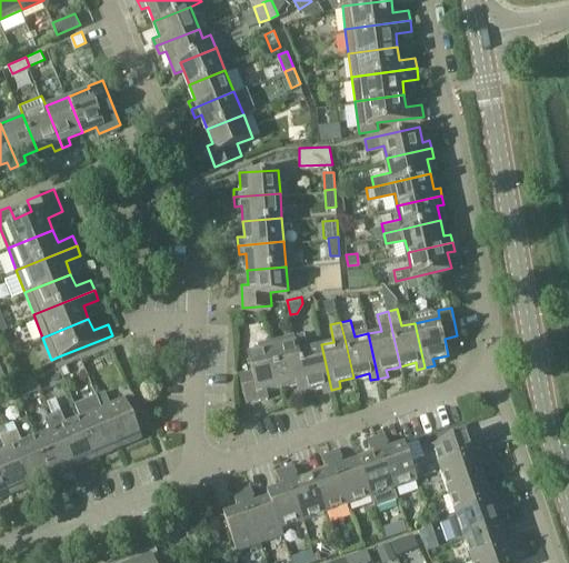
[(295,333),(308,388),(322,384),(323,391),(331,390),(321,344),(309,348),(305,330),(295,333)]
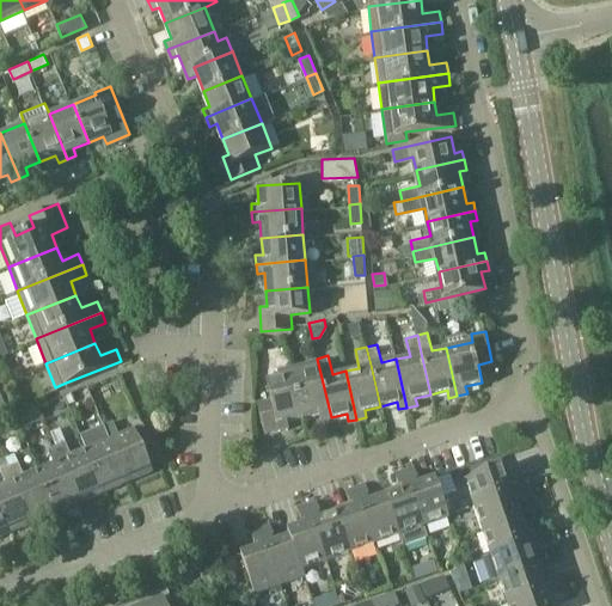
[(317,357),(291,363),(303,414),(319,410),(322,420),(331,417),(317,359),(317,357)]
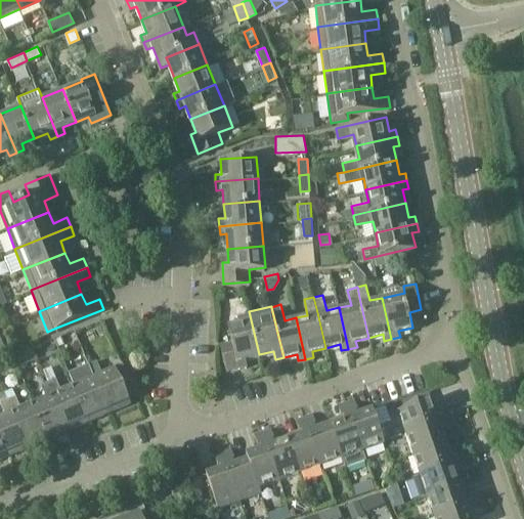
[(246,357),(259,354),(249,311),(237,314),(239,321),(229,325),(232,340),(221,342),(227,369),(247,363),(246,357)]
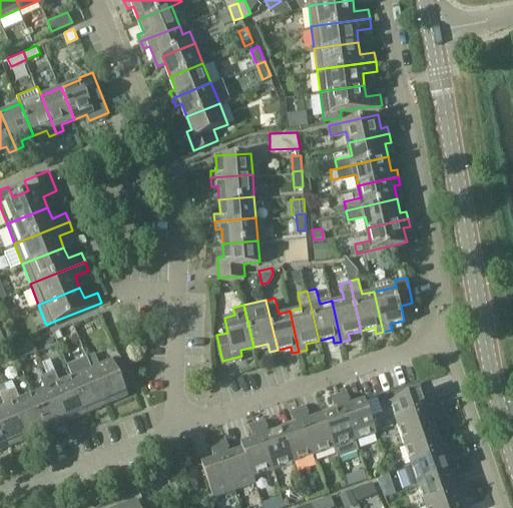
[(95,351),(88,354),(106,397),(108,401),(128,392),(113,357),(100,363),(95,351)]
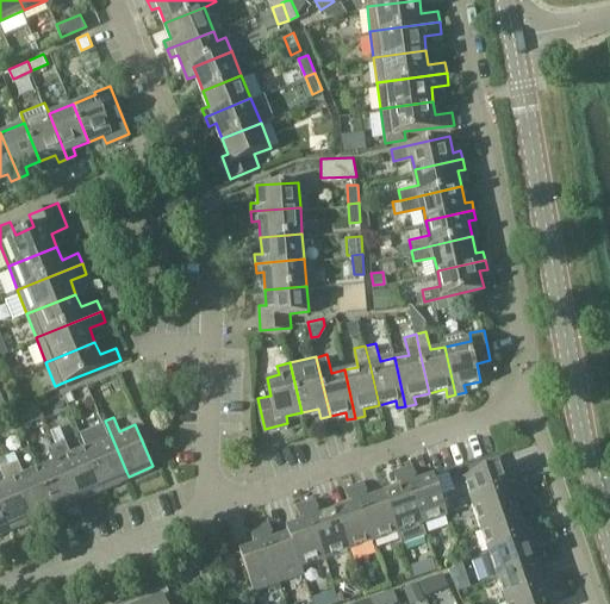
[(81,431),(87,446),(99,472),(105,486),(129,477),(126,472),(105,421),(81,431)]
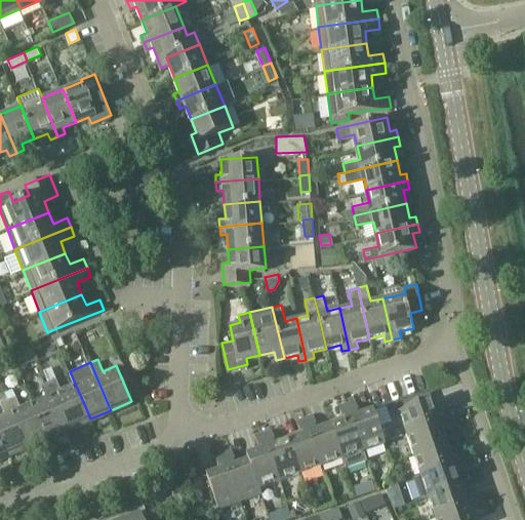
[(56,376),(49,380),(61,406),(70,428),(90,418),(85,406),(75,384),(63,389),(56,376)]
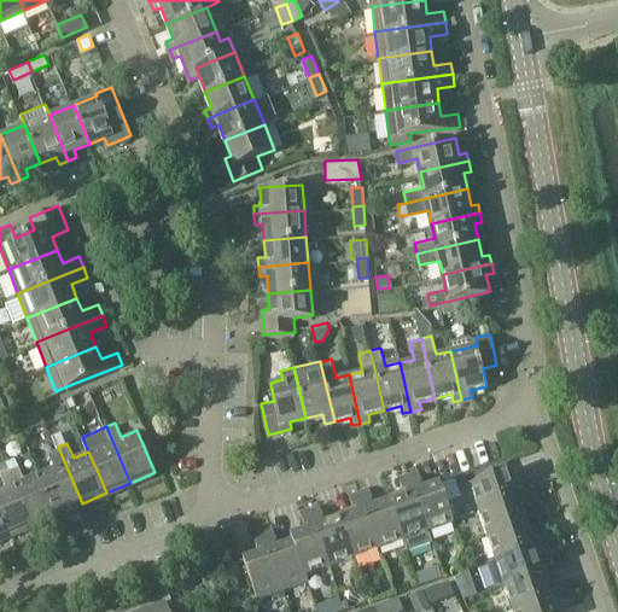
[(56,465),(40,472),(44,478),(58,513),(82,503),(71,478),(58,447),(48,450),(56,465)]
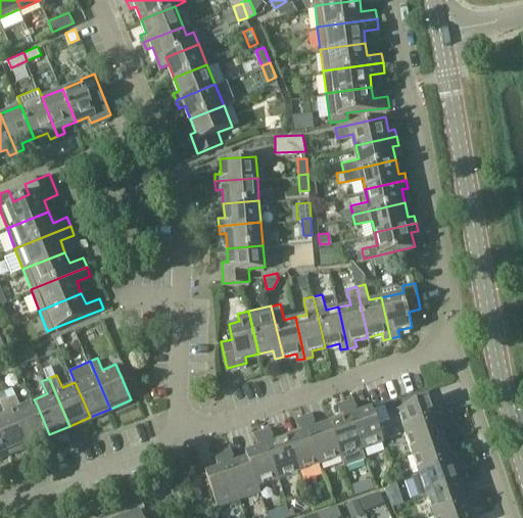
[(15,392),(8,395),(12,405),(29,443),(49,434),(37,405),(34,399),(21,405),(15,392)]
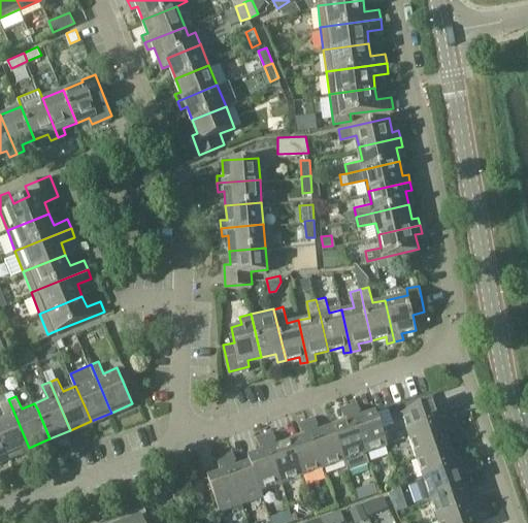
[(6,415),(0,417),(0,434),(9,456),(29,448),(12,409),(8,399),(1,402),(6,415)]
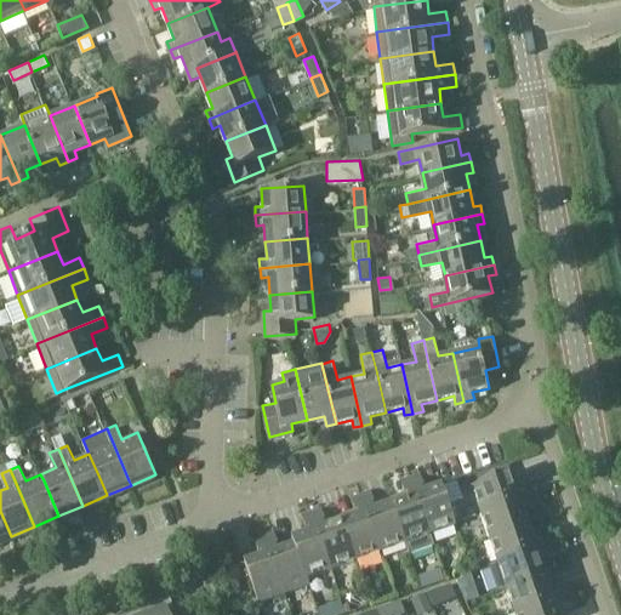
[(410,473),(431,530),(456,522),(442,482),(426,488),(420,470),(410,473)]
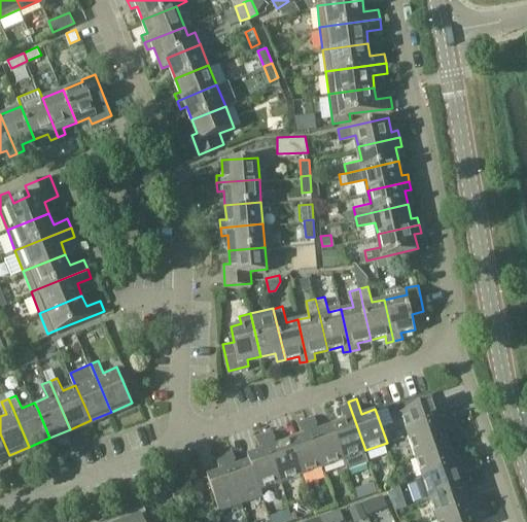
[(408,433),(457,416),(454,408),(438,413),(434,399),(400,411),(408,433)]
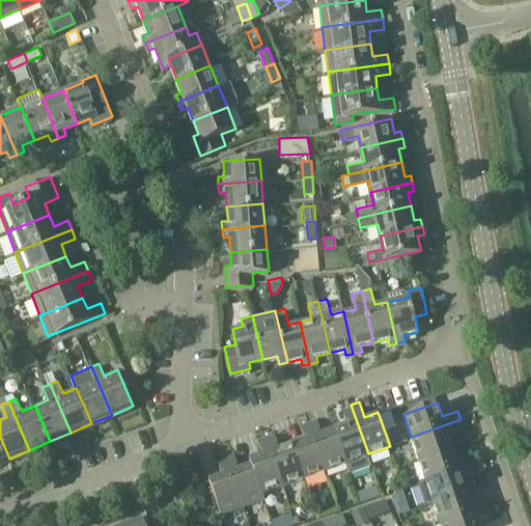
[(367,453),(368,453),(351,405),(342,408),(347,423),(335,427),(346,461),(350,471),(371,464),(367,453)]
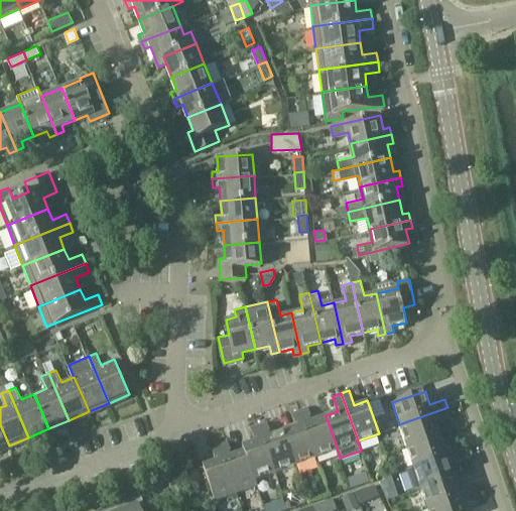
[(299,407),(316,456),(337,448),(326,415),(313,419),(307,404),(299,407)]
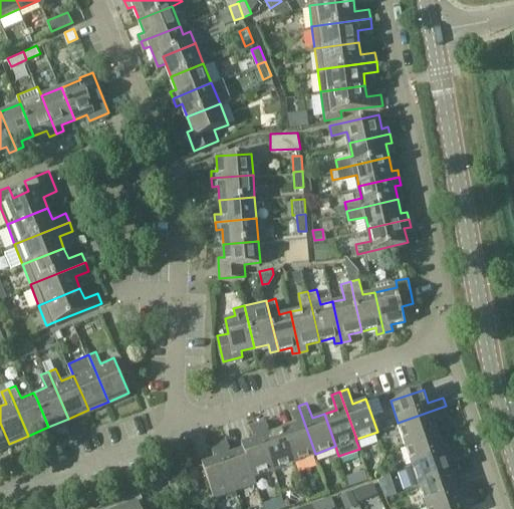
[(294,461),(315,454),(298,406),(290,409),(295,424),(283,428),(294,461)]
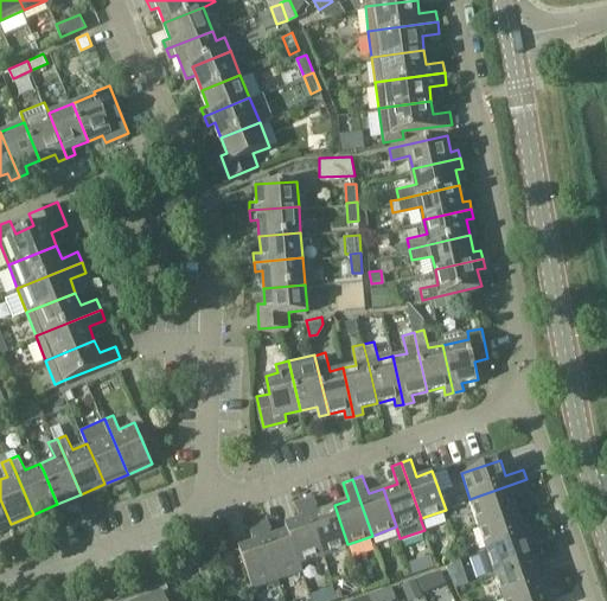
[(478,523),(517,510),(512,496),(530,488),(526,479),(470,499),(478,523)]
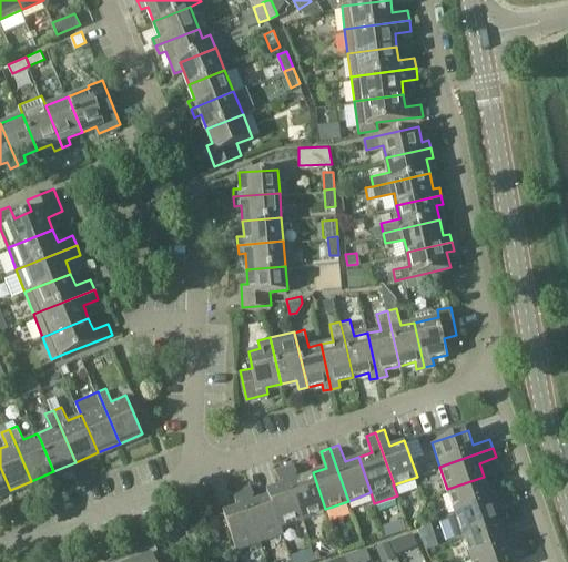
[(303,517),(325,509),(313,472),(300,477),(294,460),(284,463),(303,517)]
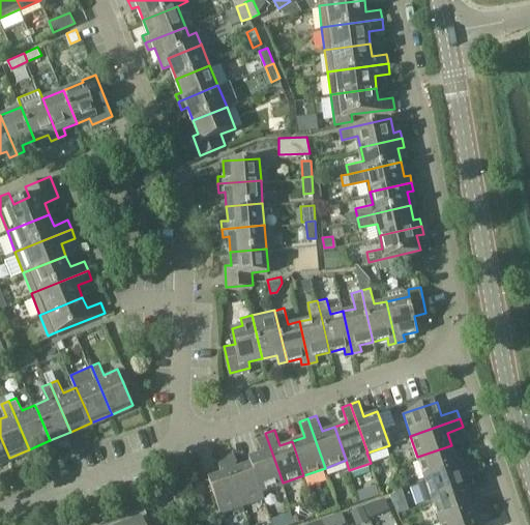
[(262,490),(283,483),(265,433),(257,436),(262,451),(248,457),(251,462),(261,490),(262,490)]
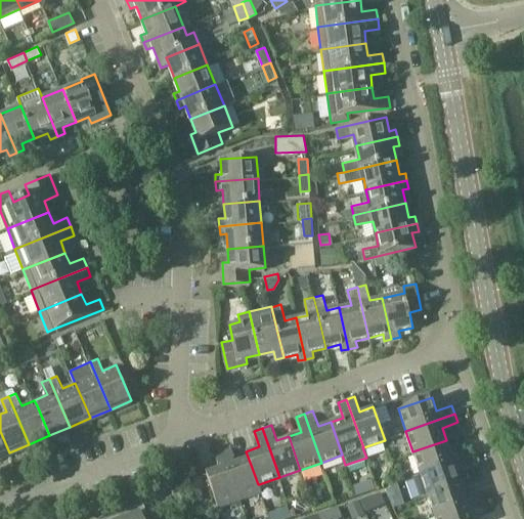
[(0,431),(0,456),(9,452),(0,431)]
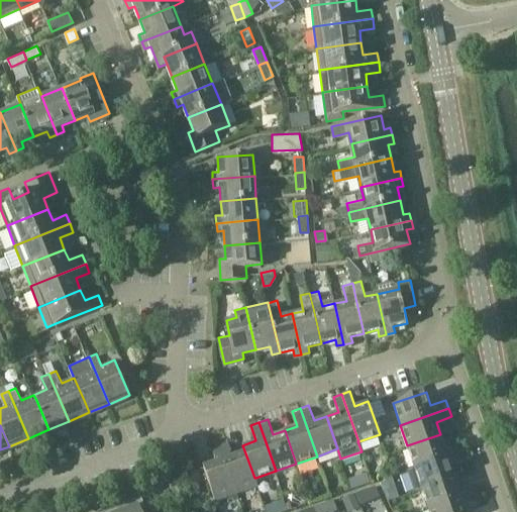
[(414,466),(462,449),(459,441),(444,446),(440,434),(407,445),(414,466)]
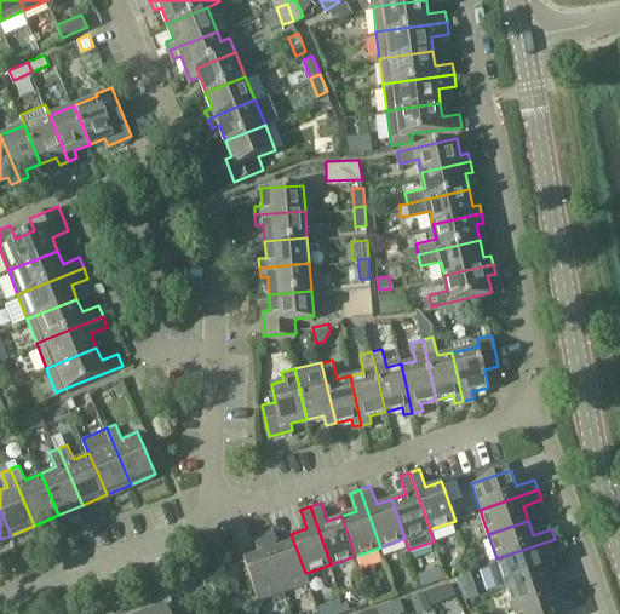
[(309,579),(306,573),(305,573),(293,540),(280,545),(274,527),(263,531),(283,589),(309,579)]
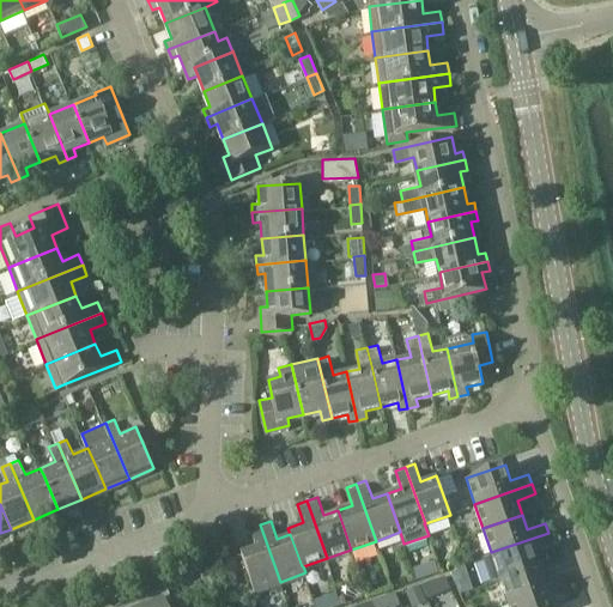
[(255,590),(280,582),(260,524),(250,528),(258,546),(242,552),(255,590)]
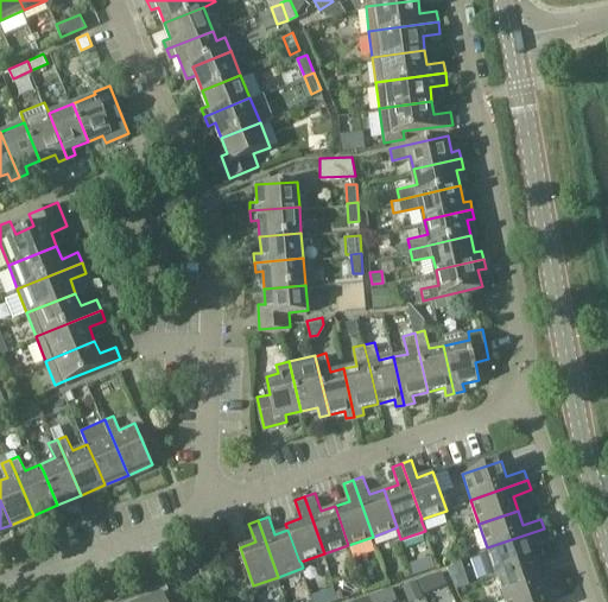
[(495,572),(534,559),(530,544),(548,538),(544,528),(487,547),(495,572)]
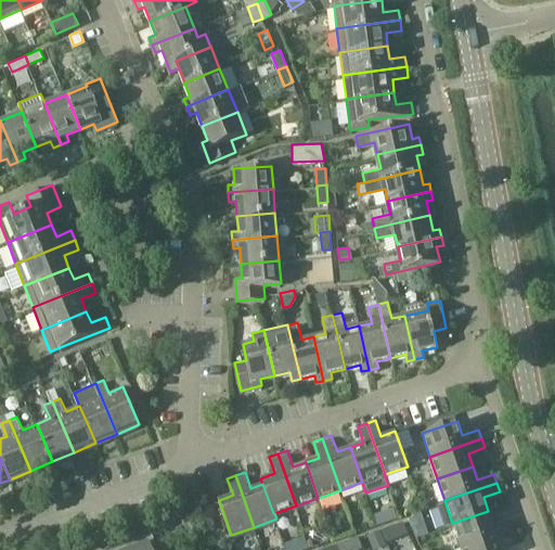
[(460,545),(512,527),(508,519),(492,524),(488,511),(452,523),(460,545)]
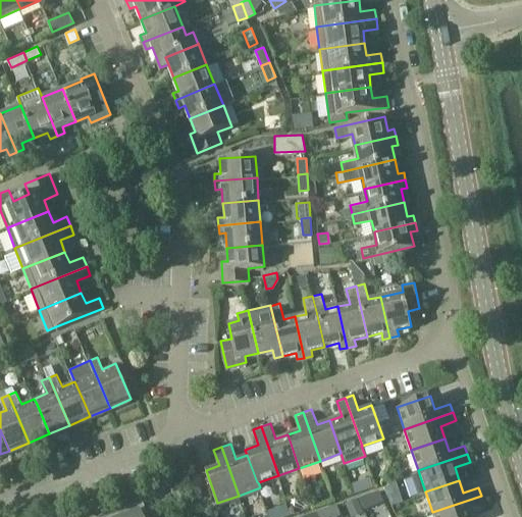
[(379,488),(358,496),(364,508),(383,499),(379,488)]
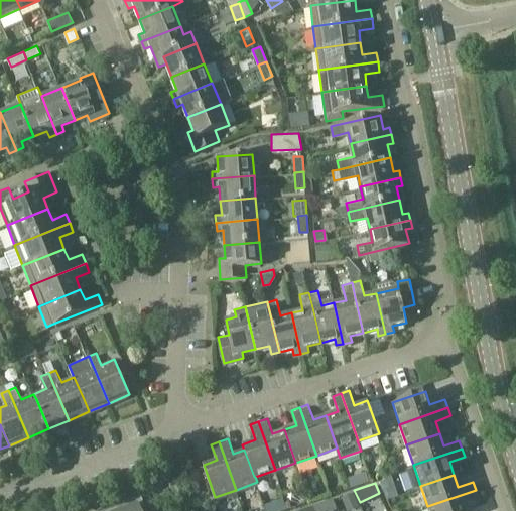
[(396,485),(384,489),(387,497),(398,493),(400,492),(397,485),(396,486),(396,485)]
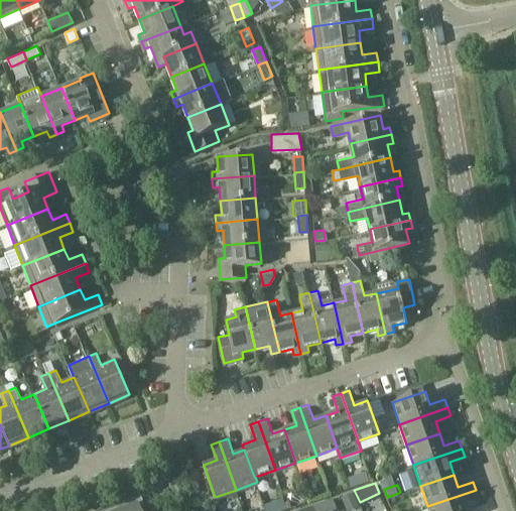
[(479,498),(476,490),(427,506),(429,510),(466,510),(464,503),(479,498)]
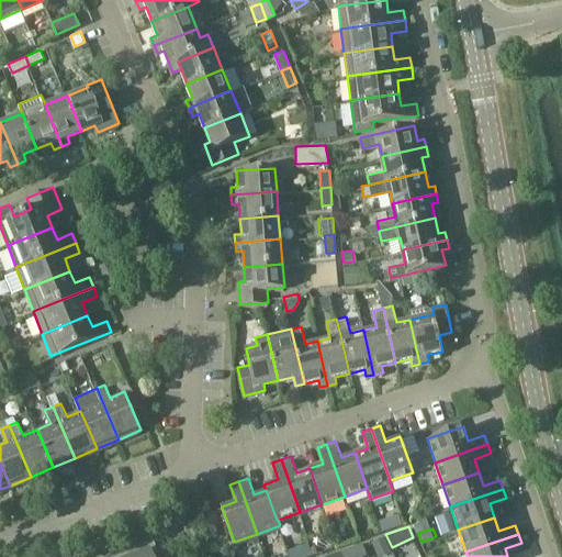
[(310,546),(313,553),(334,545),(332,538),(310,546)]
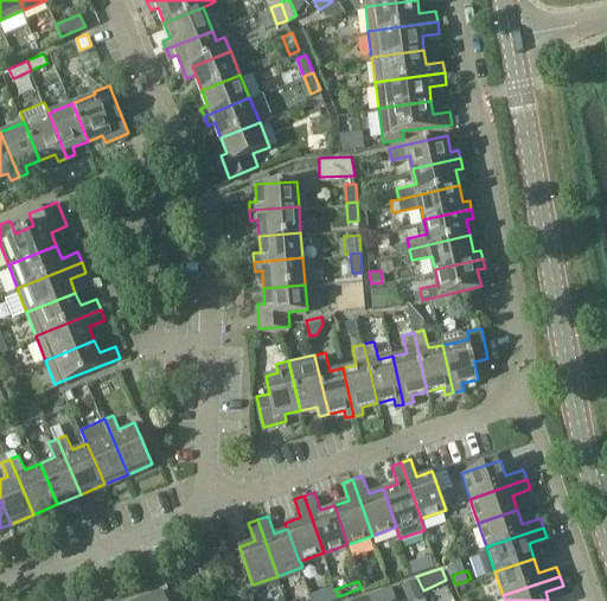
[(166,600),(163,590),(147,596),(145,590),(126,598),(127,600),(166,600)]
